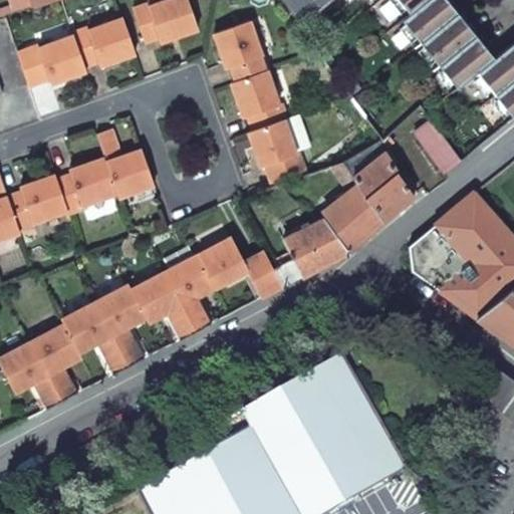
[(166,0),(151,6),(149,6),(148,4),(134,9),(145,42),(159,38),(161,42),(198,29),(188,0),(166,0)]
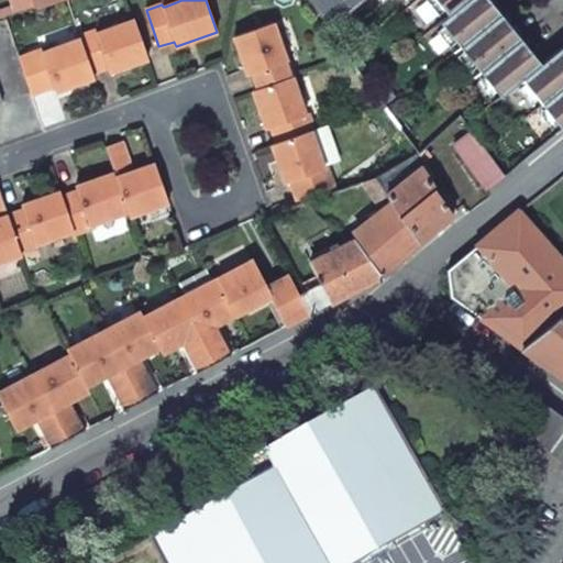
[(305,0),(326,28),(360,0),(305,0)]
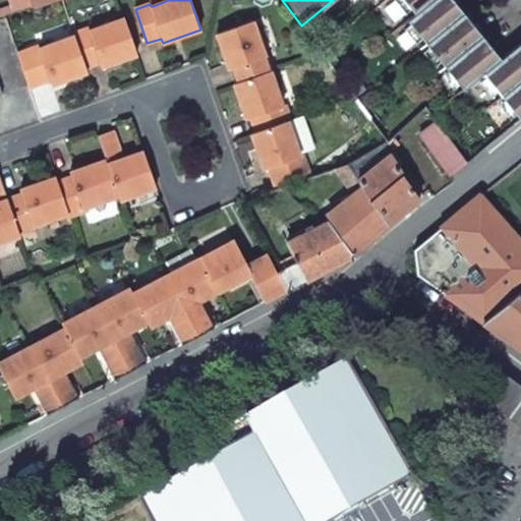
[(395,0),(394,1),(405,14),(412,8),(404,0),(395,0)]
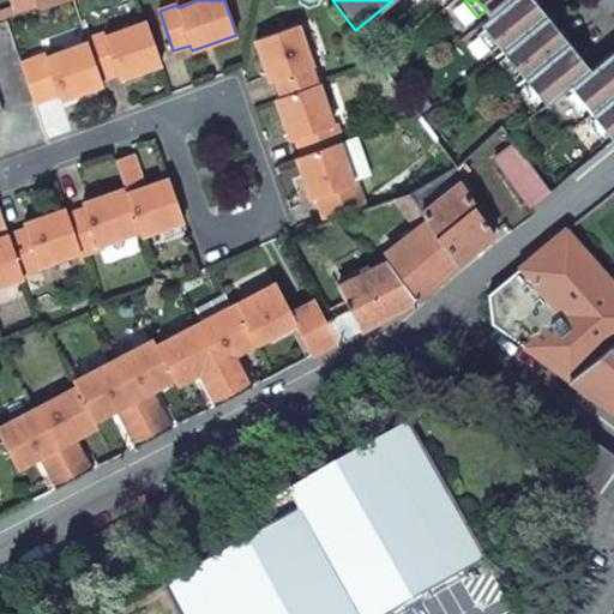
[(476,0),(486,10),(491,16),(509,0),(476,0)]
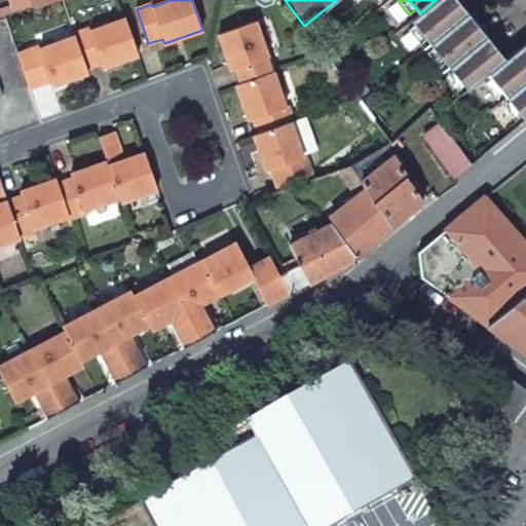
[(430,41),(467,13),(457,1),(456,0),(436,0),(420,13),(413,20),(416,24),(428,39),(430,42),(430,41)]
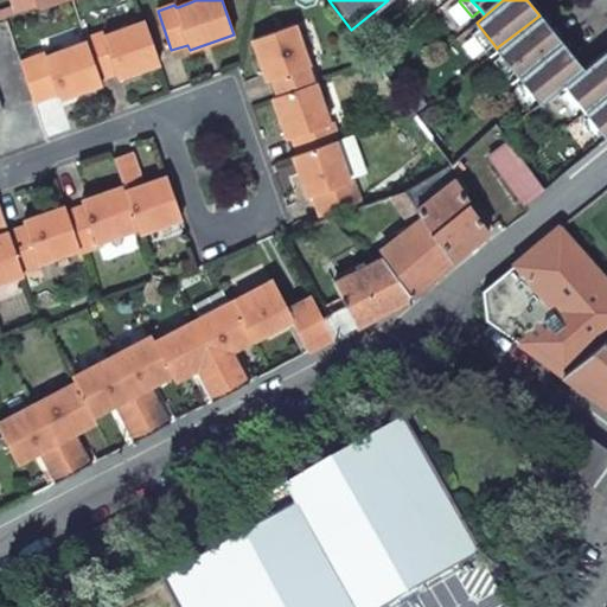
[(540,16),(497,48),(502,55),(515,71),(518,76),(561,43),(550,30),(540,16)]
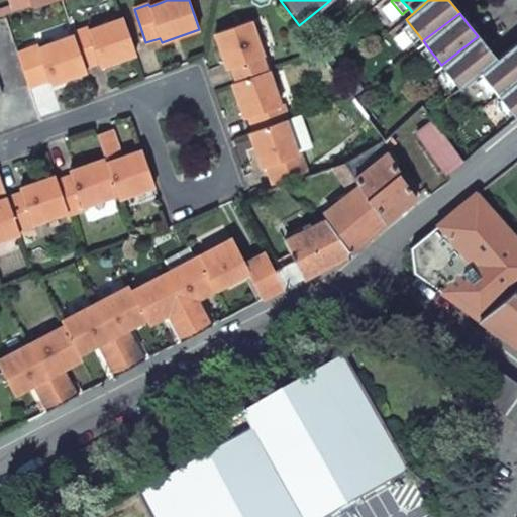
[(100,67),(136,54),(123,18),(89,30),(88,28),(73,33),(74,35),(85,67),(99,62),(100,67)]
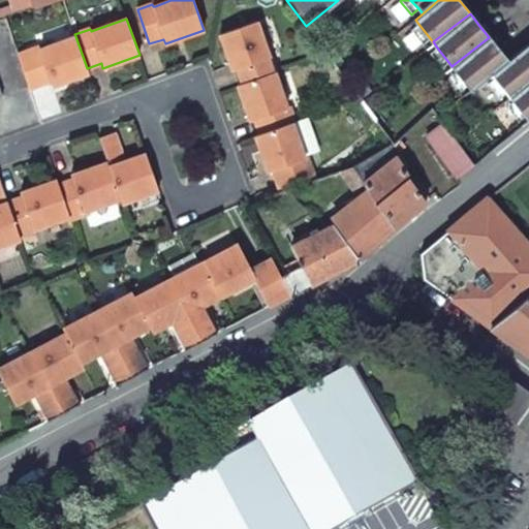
[(220,34),(232,70),(237,69),(243,83),(274,72),(277,71),(272,56),(269,57),(256,22),(220,34)]
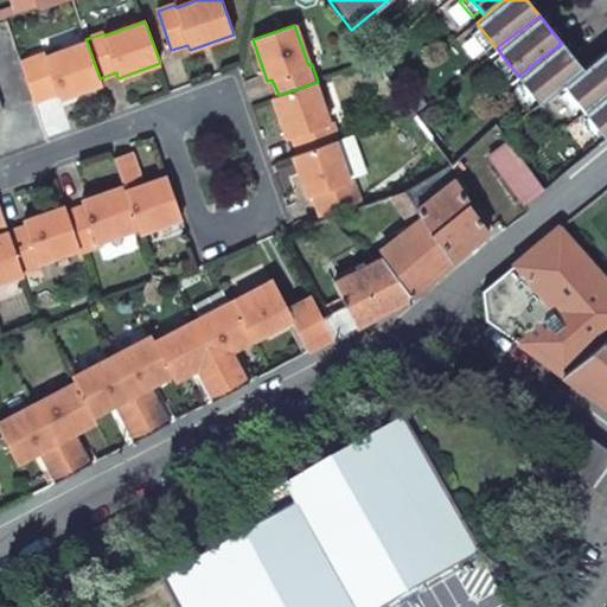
[(473,33),(487,51),(494,45),(480,27),(473,33)]
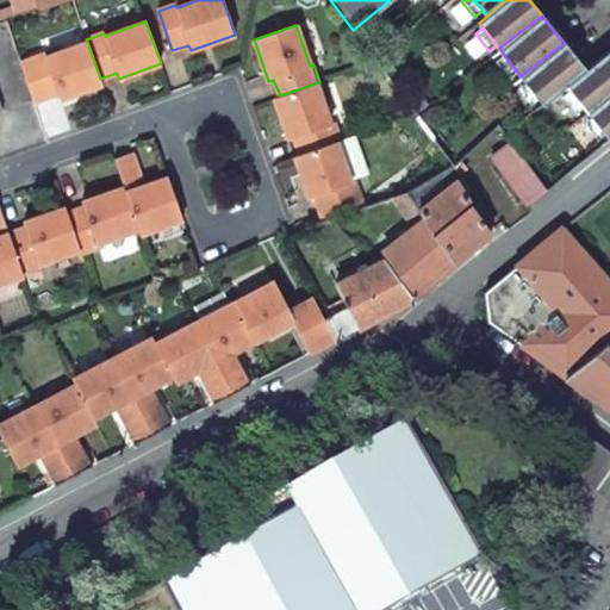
[(87,42),(47,56),(45,54),(20,62),(35,101),(58,93),(61,99),(103,83),(100,79),(87,42)]
